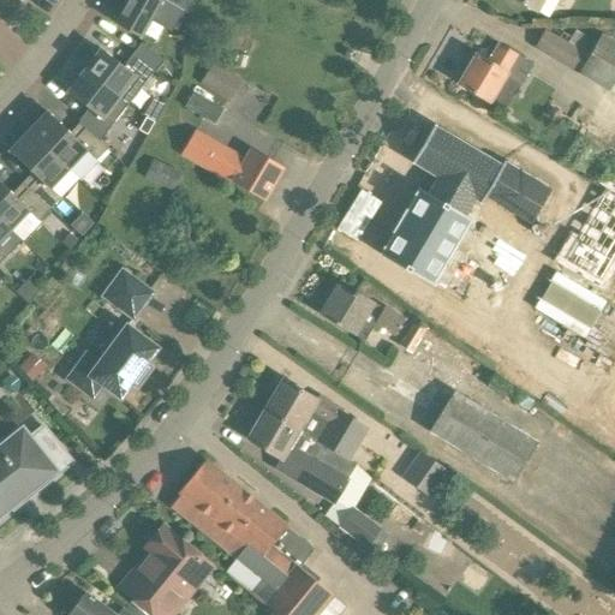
[(130,0),(117,24),(141,39),(162,0),(130,0)]
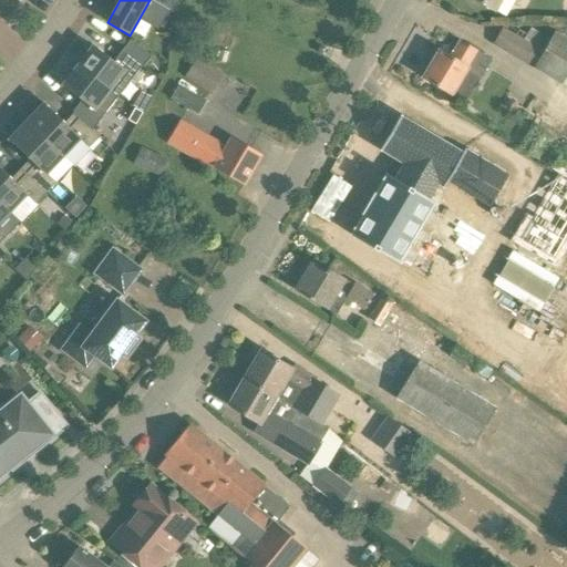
[(150,0),(172,12),(175,0),(150,0)]
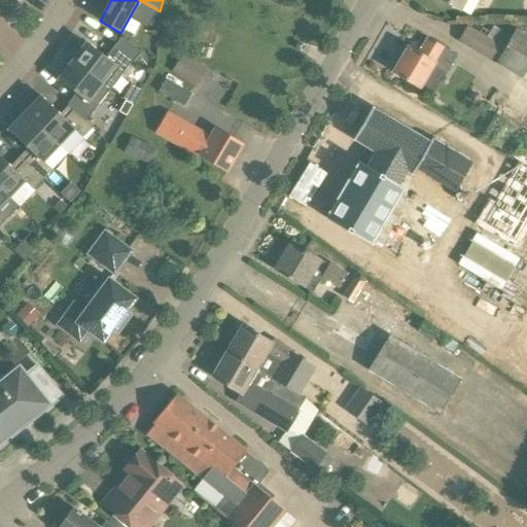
[(493,0),(441,0),(460,11),(466,0),(490,0),(493,2),(493,0)]
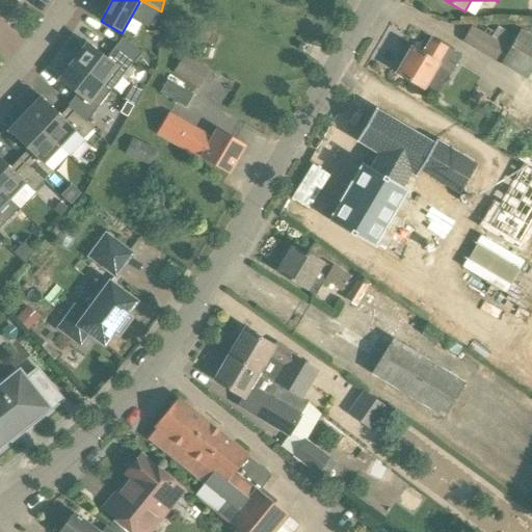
[(531,36),(520,30),(522,26),(508,24),(504,31),(497,26),(495,31),(485,26),(482,32),(473,26),(463,43),(527,79),(526,80),(531,83),(531,36)]
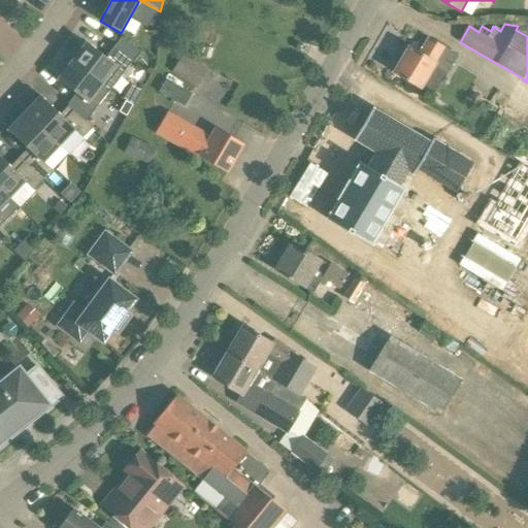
[(141,53),(122,37),(113,47),(133,63),(141,53)]
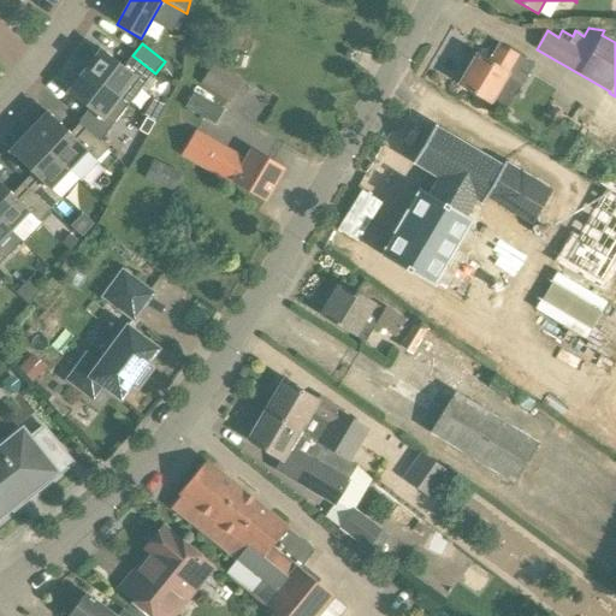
[(460,84),(492,104),(507,113),(535,65),(502,45),(491,63),(478,55),(460,84)]
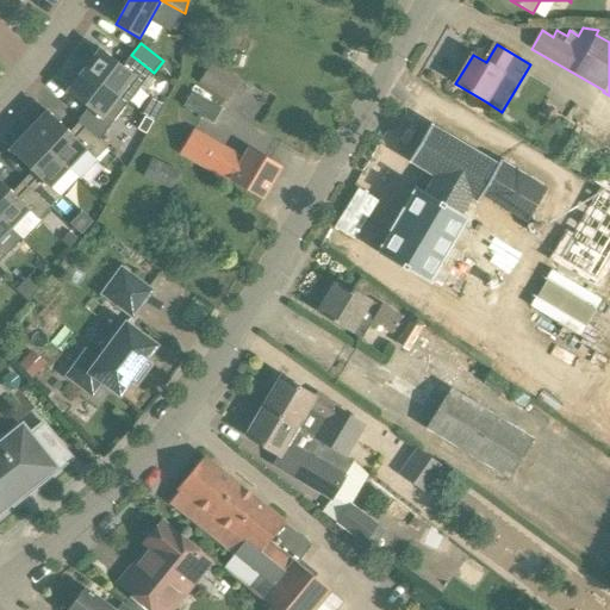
[(100,49),(83,70),(128,104),(144,82),(100,49)]
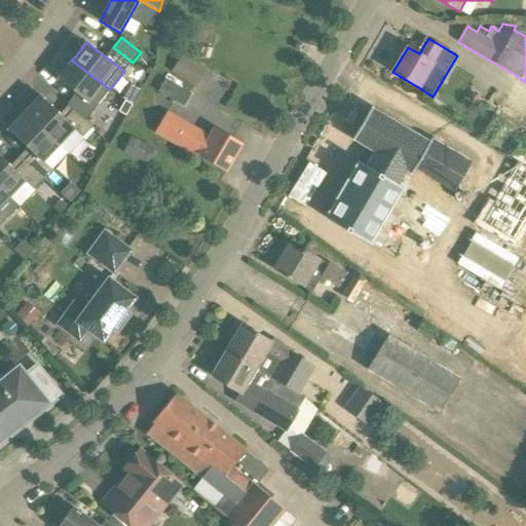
[(207,70),(183,54),(172,71),(195,87),(207,70)]
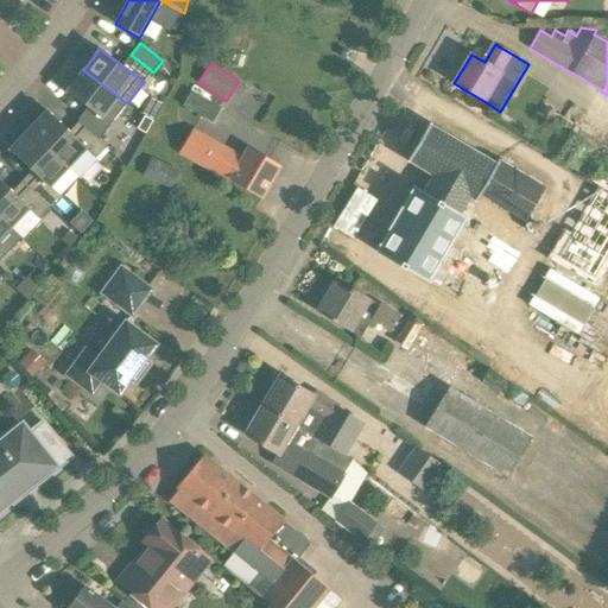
[(127,103),(83,70),(67,92),(88,108),(78,120),(87,128),(99,140),(127,103)]
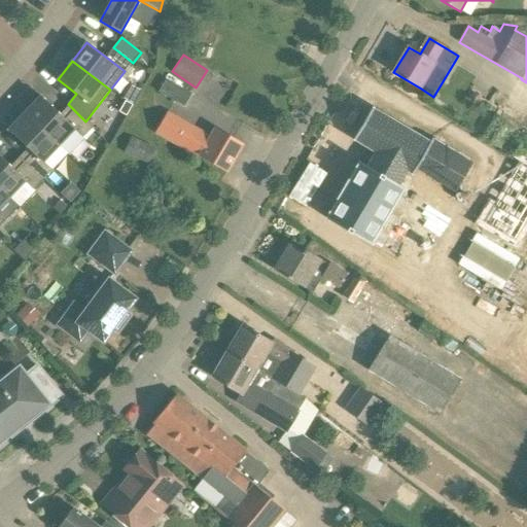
[(166,79),(159,93),(183,107),(190,94),(166,79)]
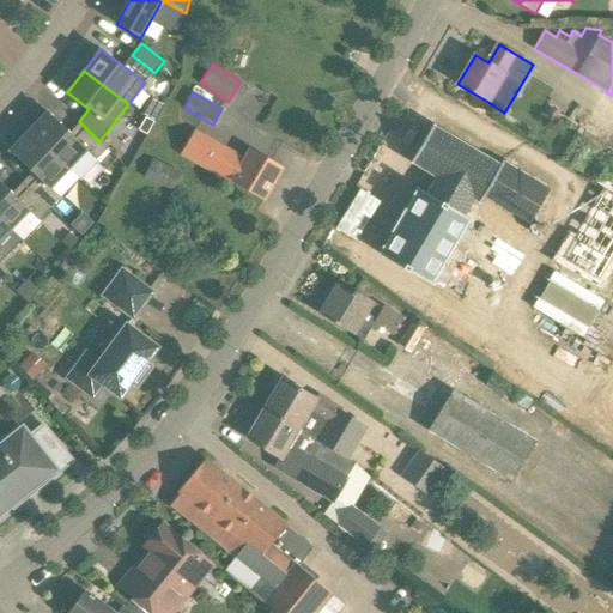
[(29,132),(68,170),(86,151),(97,161),(108,150),(99,141),(87,129),(77,139),(48,113),(29,132)]
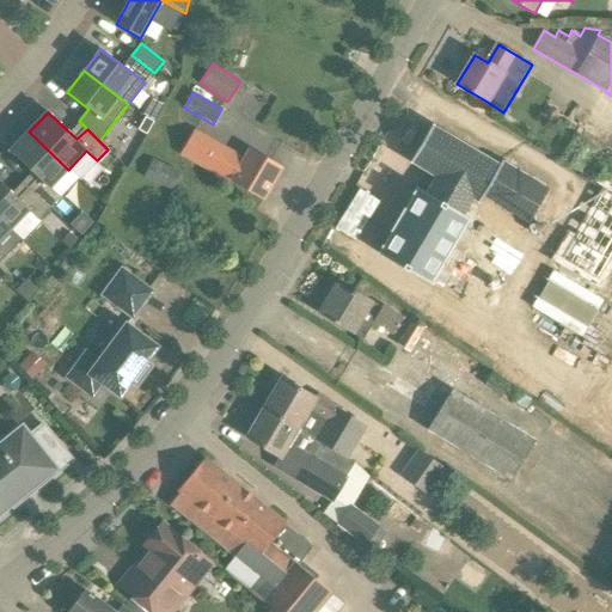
[(139,133),(146,136),(153,124),(147,118),(139,133)]
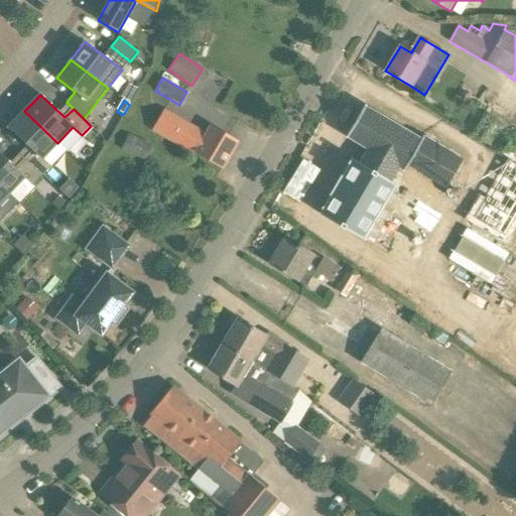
[(422,135),(420,138),(364,103),(344,137),(360,146),(353,158),(351,157),(317,213),(364,241),(397,185),(391,181),(398,169),(403,172),(404,171),(442,194),(463,159),(422,135)]
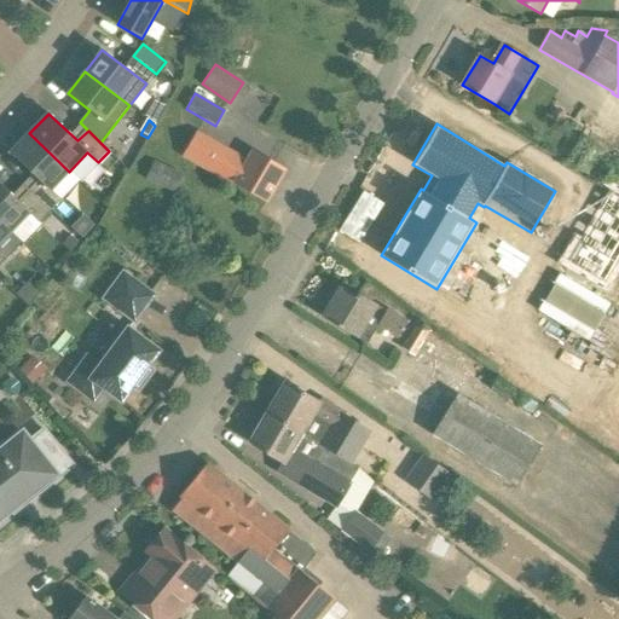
[(29,191),(51,212),(62,201),(52,190),(69,172),(29,133),(11,154),(39,180),(29,191)]
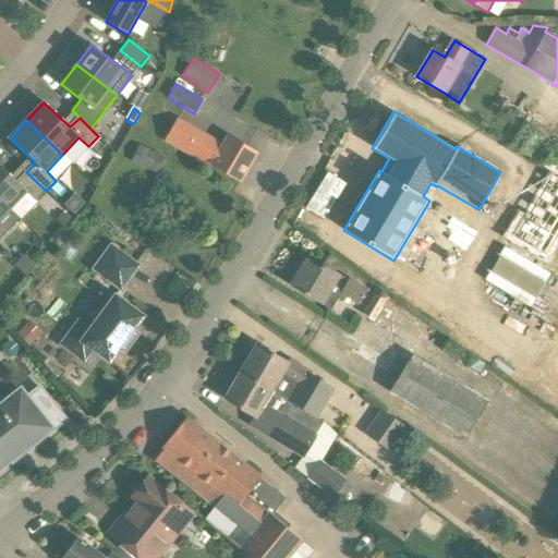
[(222,147),(195,132),(178,122),(167,142),(184,152),(185,148),(242,182),(257,155),(228,137),(222,147)]
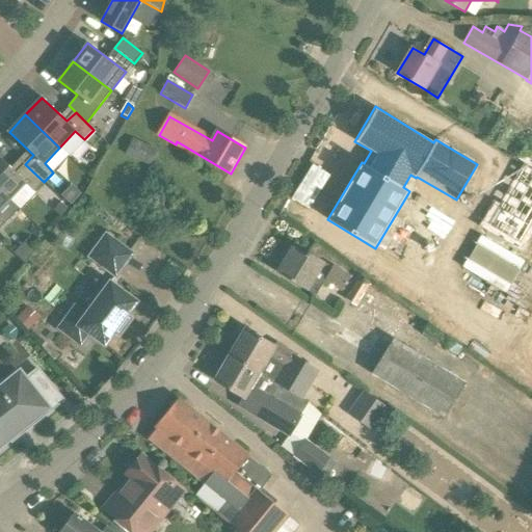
[(155,151),(131,140),(125,154),(150,164),(155,151)]
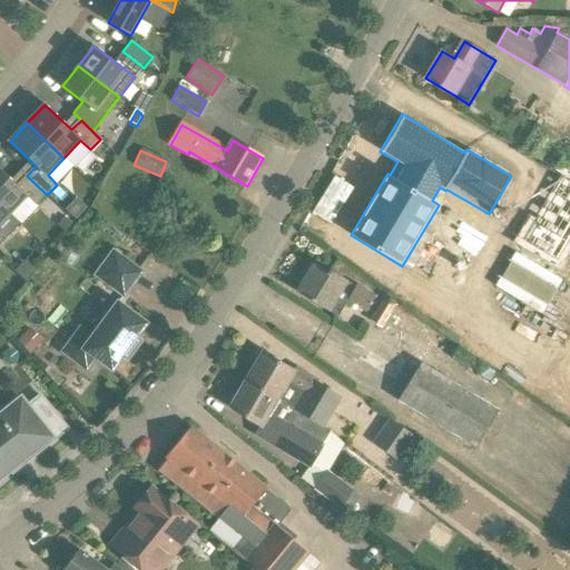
[(0,204),(10,214),(27,197),(37,206),(47,195),(27,176),(18,186),(0,168),(0,204)]
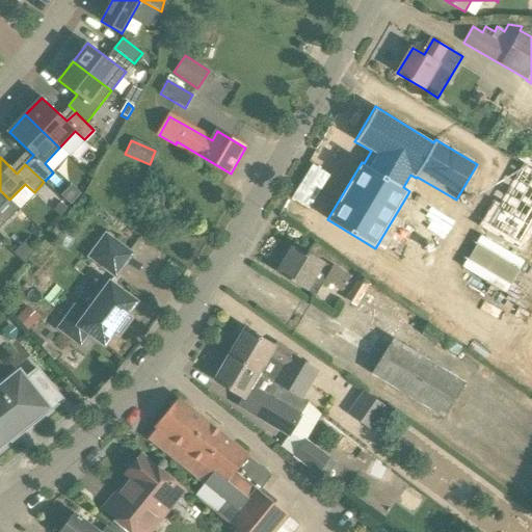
[(520,243),(529,228),(531,221),(531,168),(524,163),(487,224),(505,235),(520,243)]
